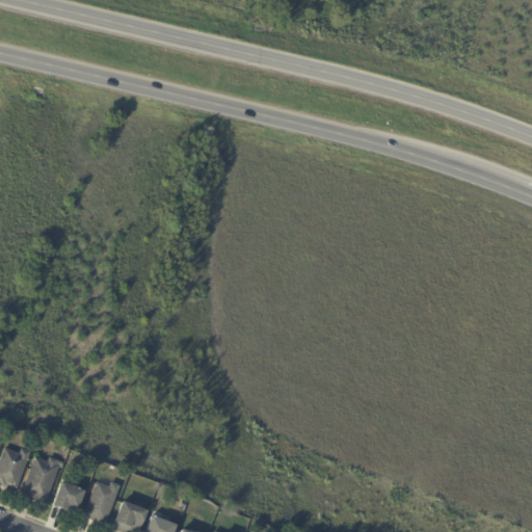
[(12,451),(21,455),(23,450),(31,453),(18,488),(7,485),(6,488),(0,485),(0,466),(6,449),(12,451)]
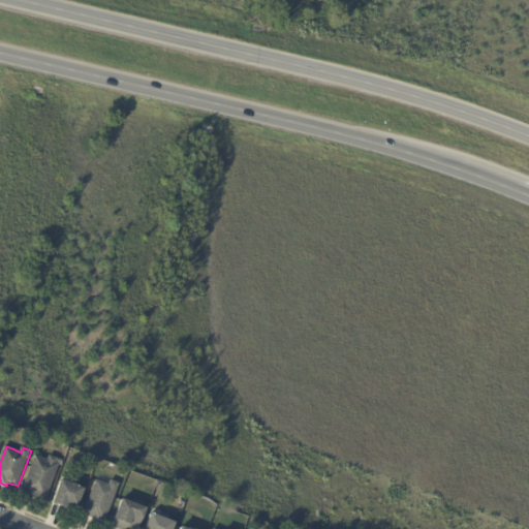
[(64,461),(62,466),(59,465),(45,501),(42,500),(42,501),(33,497),(34,495),(23,491),(36,456),(49,460),(51,456),(64,461)]
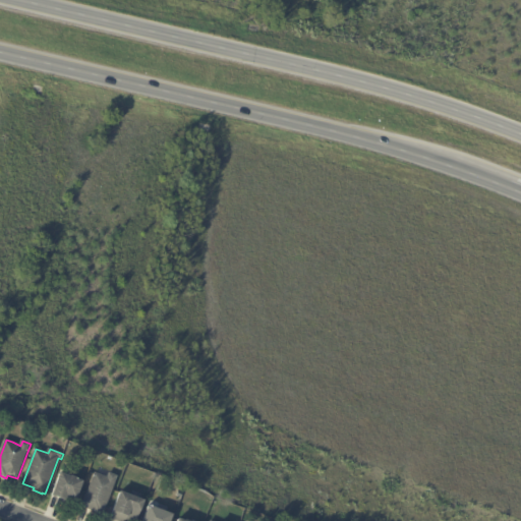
[(112,473),(119,476),(105,515),(101,514),(101,516),(93,513),(94,512),(82,508),(96,473),(108,477),(110,473),(112,473)]
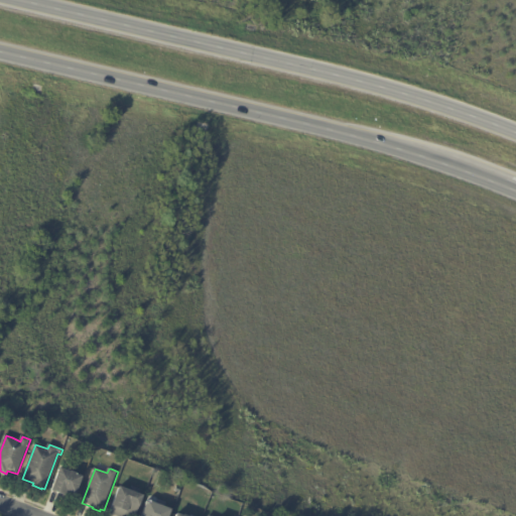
[(60,470),(70,474),(71,473),(76,475),(76,476),(82,478),(76,495),(67,492),(65,496),(51,492),(59,470),(60,470)]
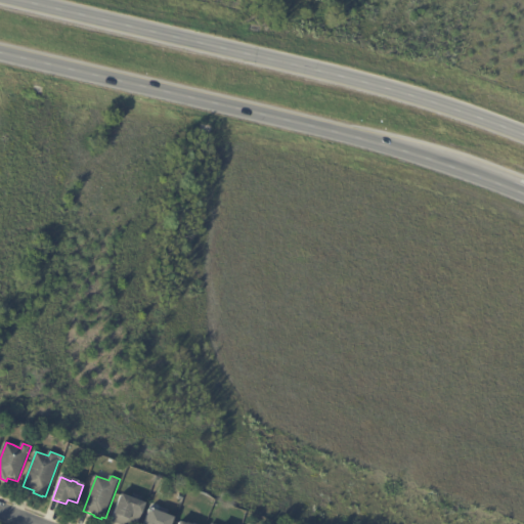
[(132,498),(145,504),(137,523),(117,523),(112,522),(122,494),(132,498)]
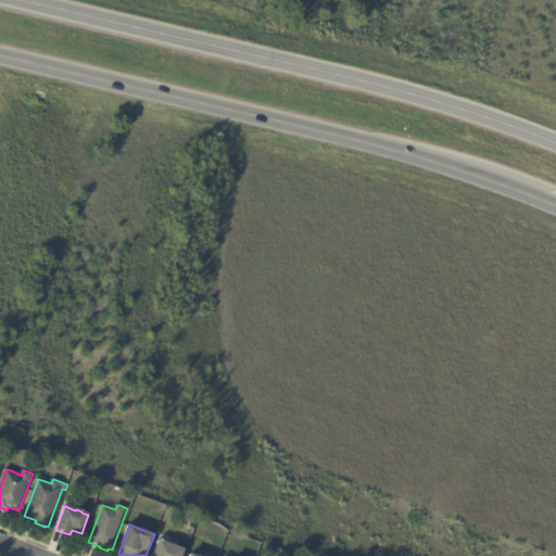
[(160,541),(184,551),(181,555),(153,555),(159,541),(160,541)]
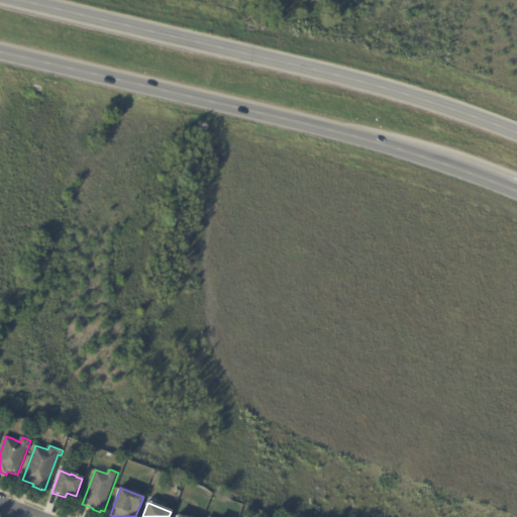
[(230,503),(241,507),(239,512),(228,508),(230,503)]
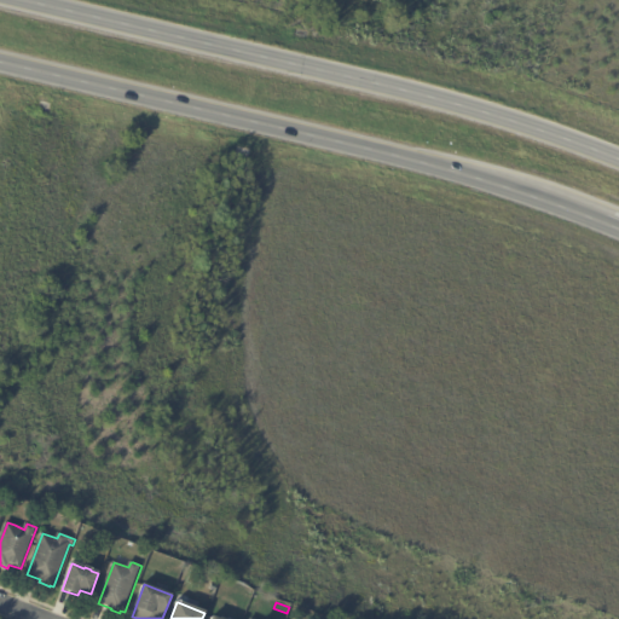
All buildings are outlined.
